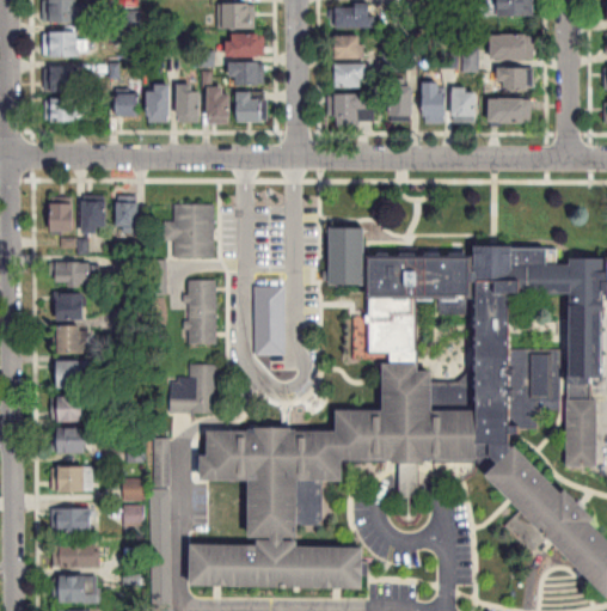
[(84,23),(83,0),(40,0),(40,23),(84,23)]
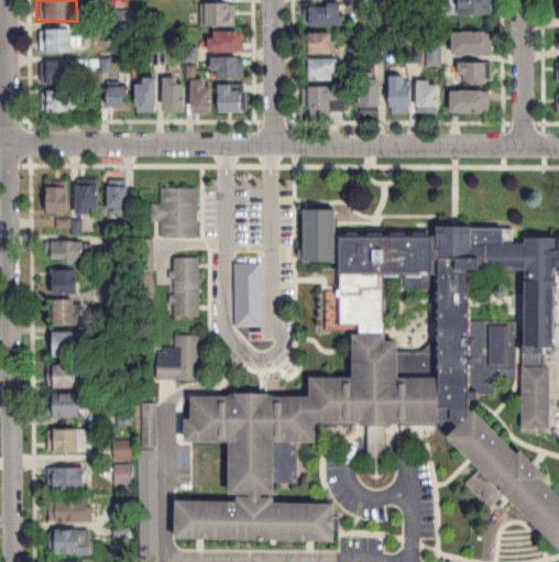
[(456,0),(456,15),(488,15),(488,0),(456,0)]
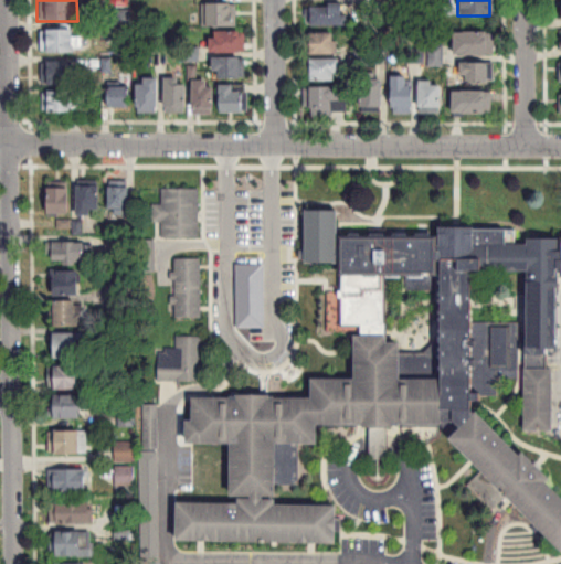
[(232,3),(202,3),(202,27),(232,27),(232,3)]
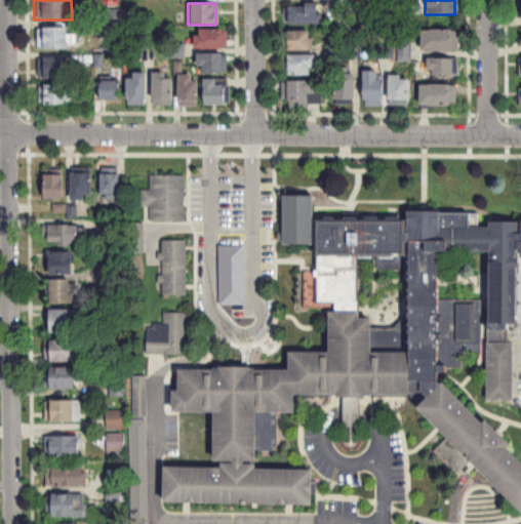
[(317,25),(317,5),(285,5),(285,25),(317,25)]
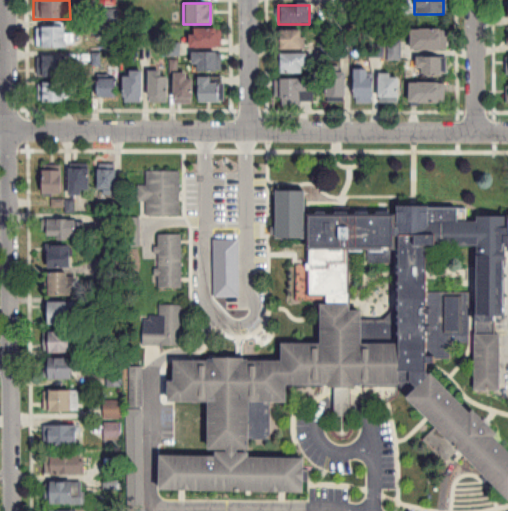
[(34,27),(34,48),(64,48),(64,27),(34,27)]
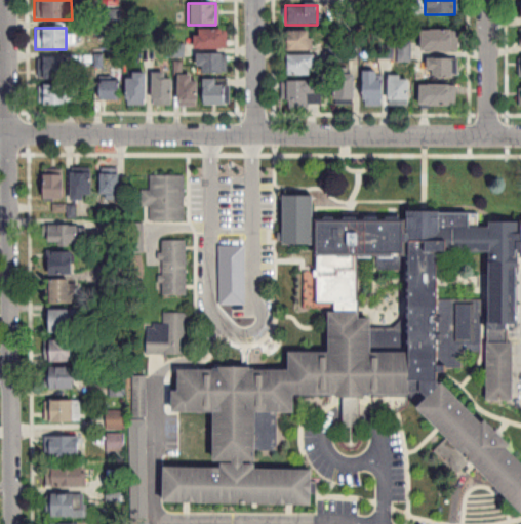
[(224,49),(224,30),(193,30),(193,49),(224,49)]
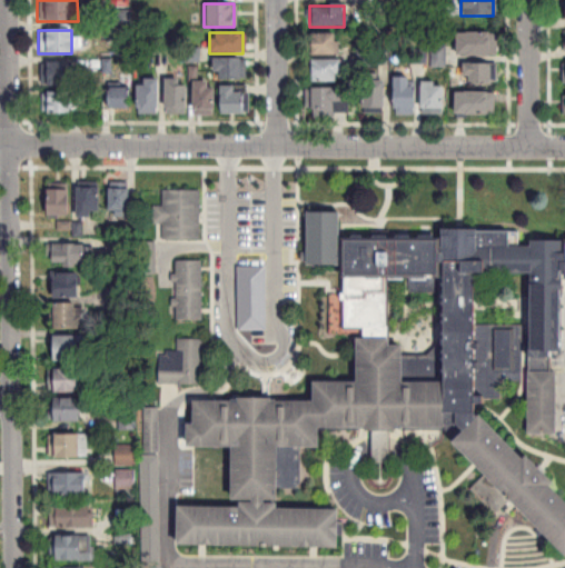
[(456,56),(494,56),(494,32),(456,32),(456,56)]
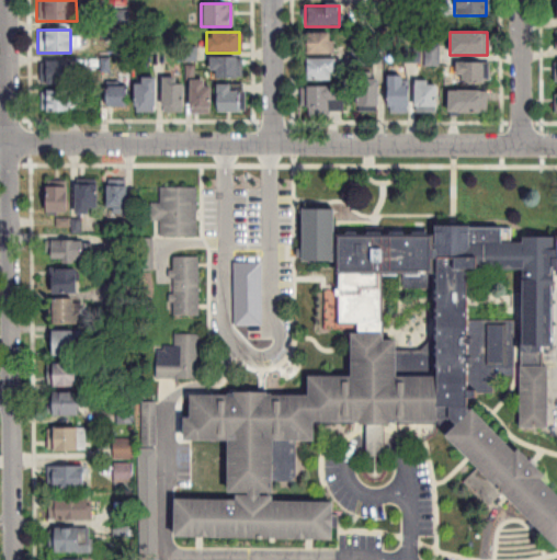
[(306,55),(331,55),(331,34),(306,34),(306,55)]
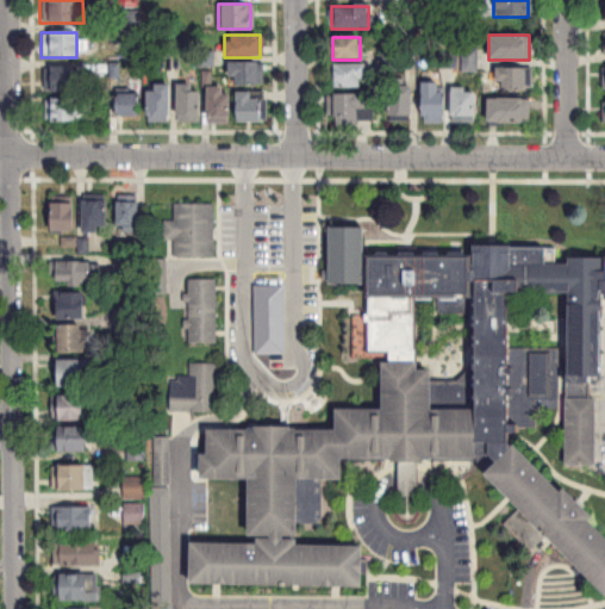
[(157,57),(175,58),(175,42),(158,41),(157,57)]
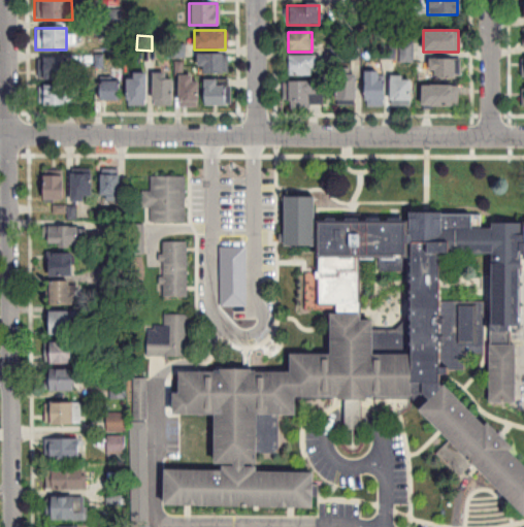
[(397,63),(411,63),(411,43),(397,43),(397,63)]
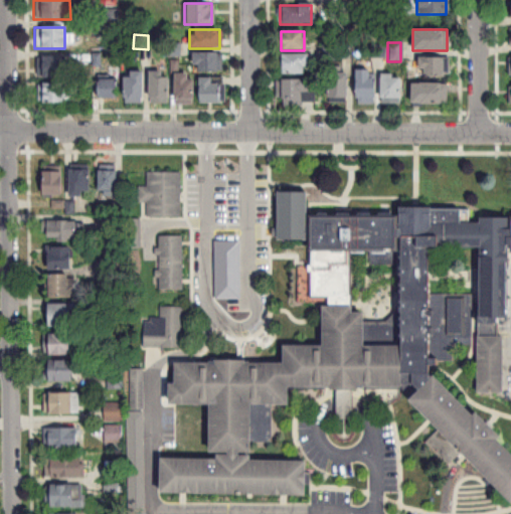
[(219,53),(192,52),(192,72),(219,72),(219,53)]
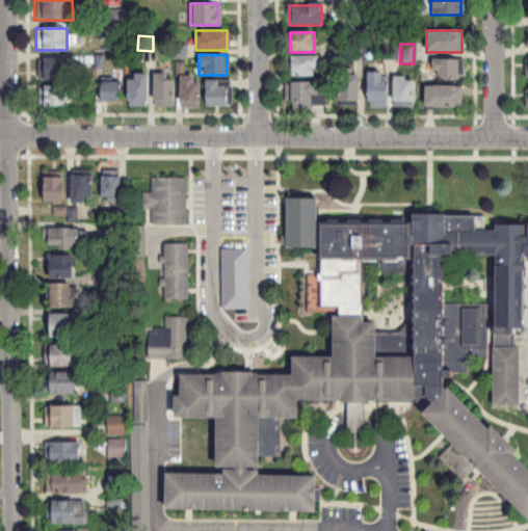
[(316,77),(316,56),(290,56),(290,77),(316,77)]
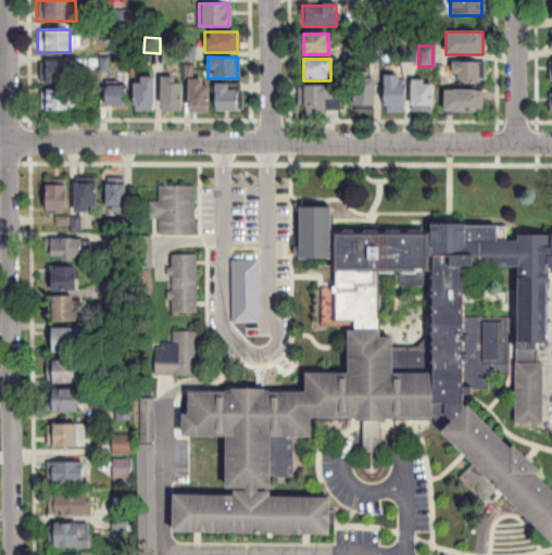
[(37,61),(37,84),(71,84),(71,61),(37,61)]
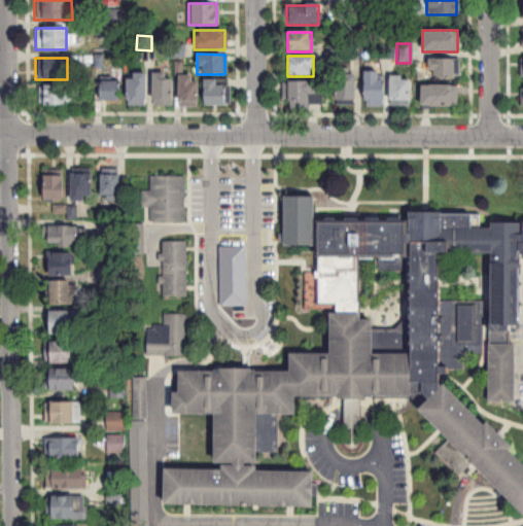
[(456,77),(456,59),(428,59),(428,77),(456,77)]
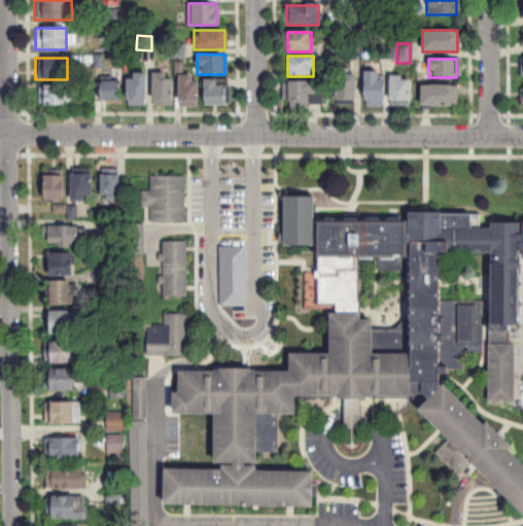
[(363,72),(363,107),(382,107),(382,72),(363,72)]
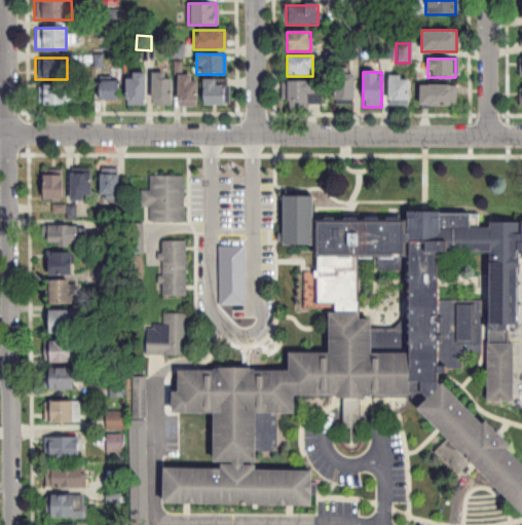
[(171,107),(171,73),(151,73),(151,107),(171,107)]
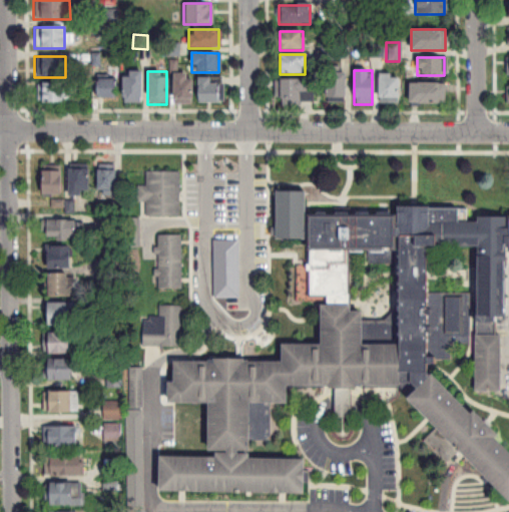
[(141,73),(122,73),(122,104),(141,104),(141,73)]
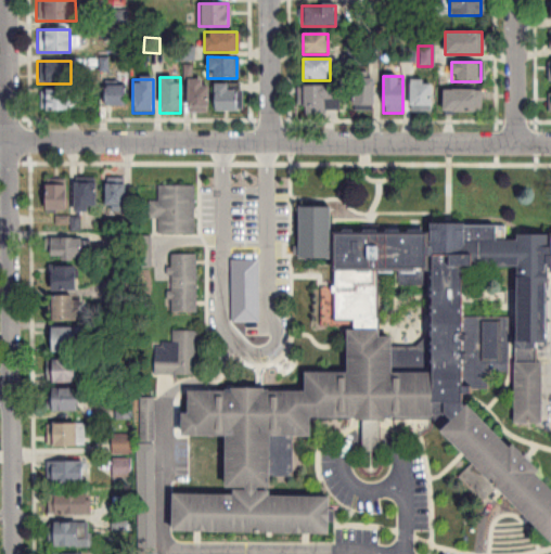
[(373,79),(353,79),(353,111),(373,111),(373,79)]
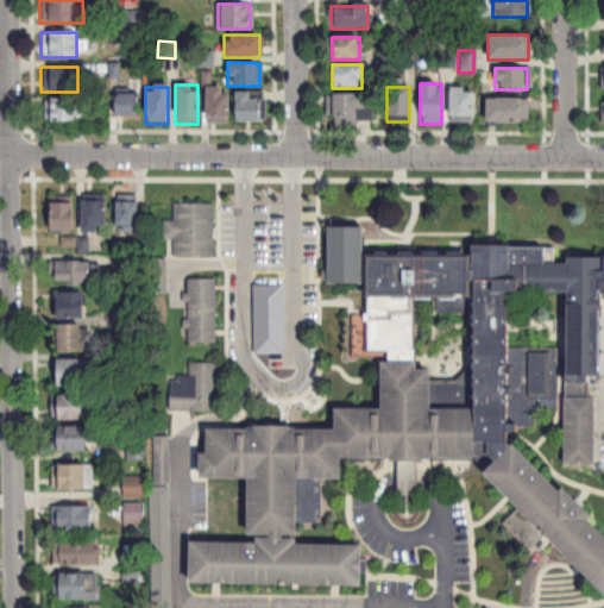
[(205,125),(227,125),(227,88),(205,88),(205,125)]
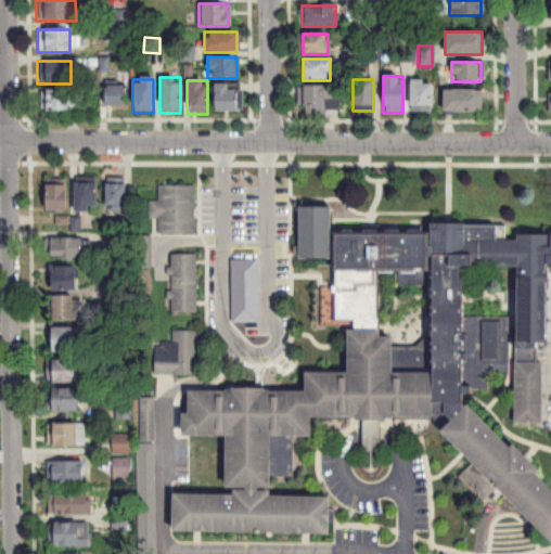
[(409,80),(409,111),(431,111),(431,80),(409,80)]
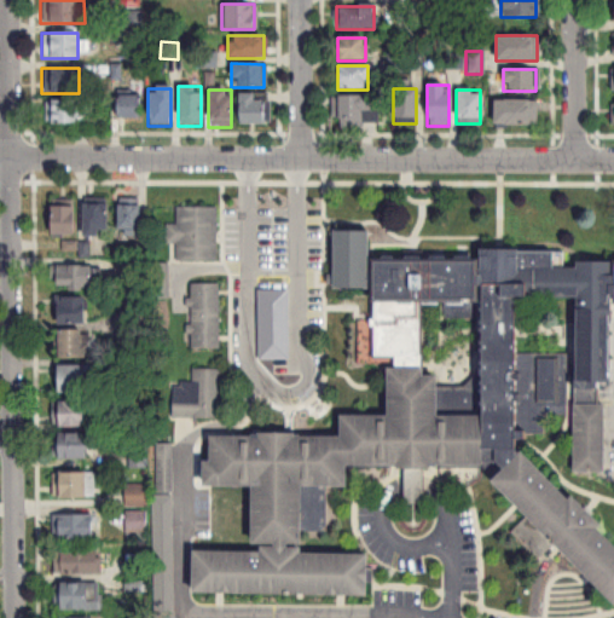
[(264,93),(238,93),(238,125),(264,125),(264,93)]
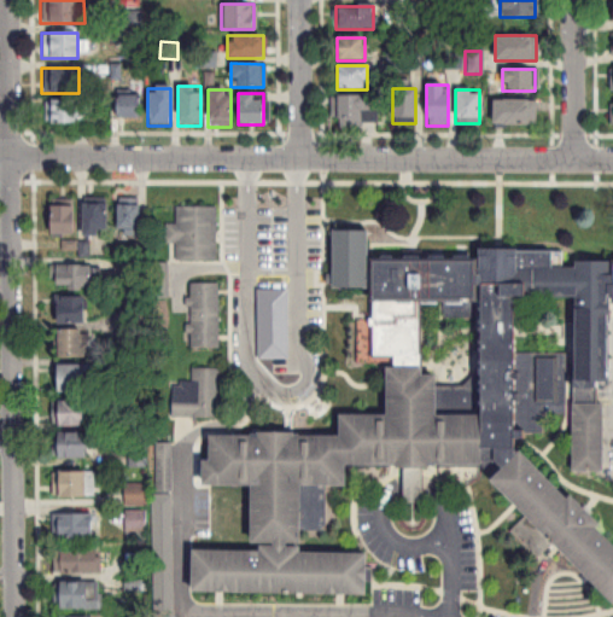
[(139,118),(139,95),(116,95),(116,118),(139,118)]
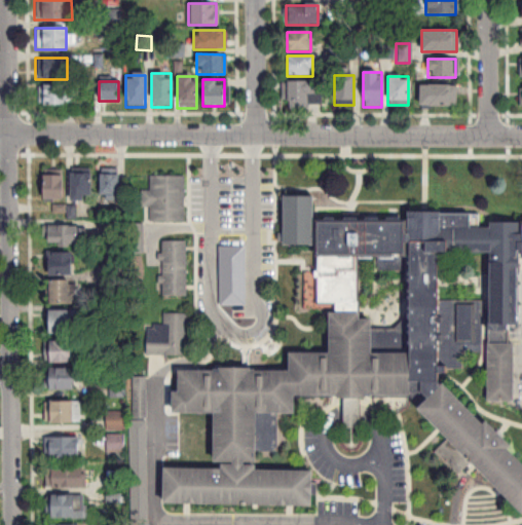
[(281,81),(281,101),(287,101),(287,109),(318,109),(318,81),(281,81)]
